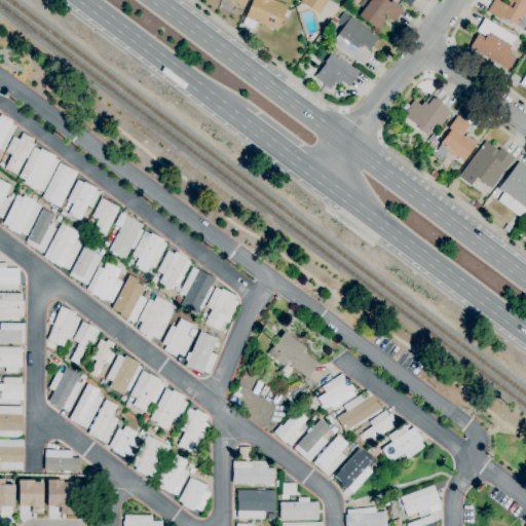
[(277,31),(256,23),(253,30),(241,25),(252,0),(271,0),(288,6),(277,31)]
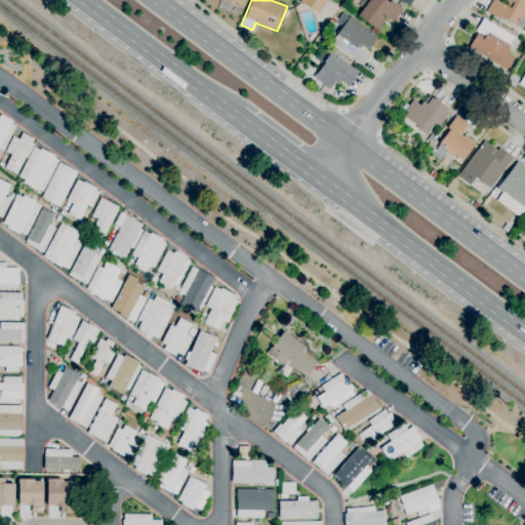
[(330,18),(321,12),(319,15),(298,2),(299,0),(327,0),(327,1),(337,8),(330,18)]
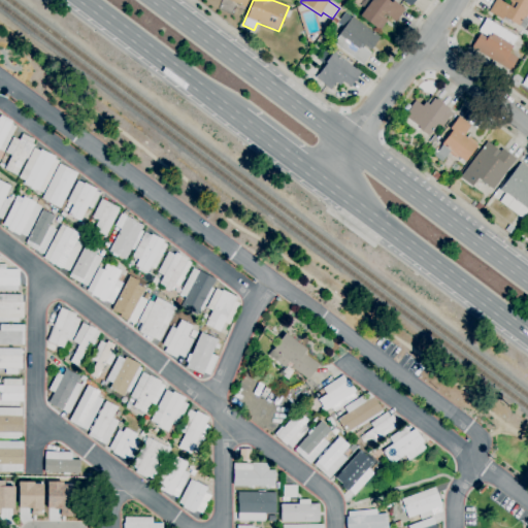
[(380,31),(375,28),(359,17),(370,0),(386,0),(391,3),(393,1),(404,9),(395,22),(386,14),(384,18),(387,21),(380,31)]
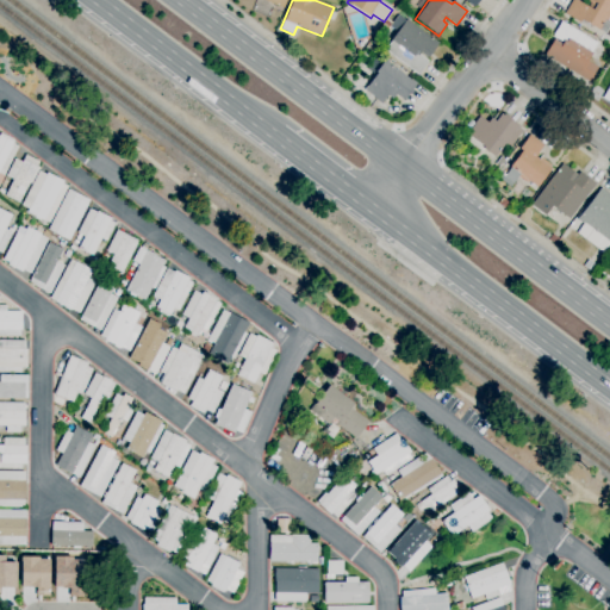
[(598,31),(580,20),(579,23),(565,13),(572,0),(574,0),(587,7),(590,4),(583,0),(609,0),(609,17),(608,22),(605,19),(598,31)]
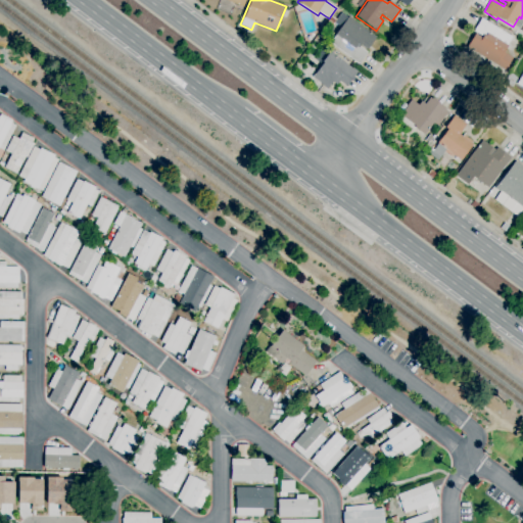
[(359,64),(330,43),(336,35),(335,35),(340,27),(334,22),(341,13),(347,17),(348,16),(376,37),(365,52),(367,53),(359,64)]
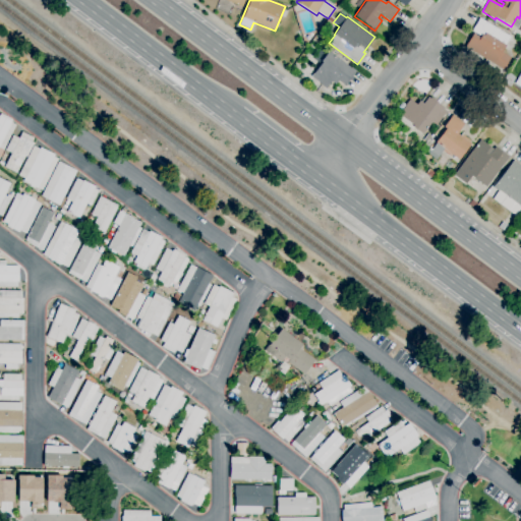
[(503,70),(465,48),(473,34),(479,38),(480,37),(472,32),(479,19),(484,22),(486,18),(490,21),(488,24),(510,37),(505,45),(506,46),(502,53),(510,58),(503,70)]
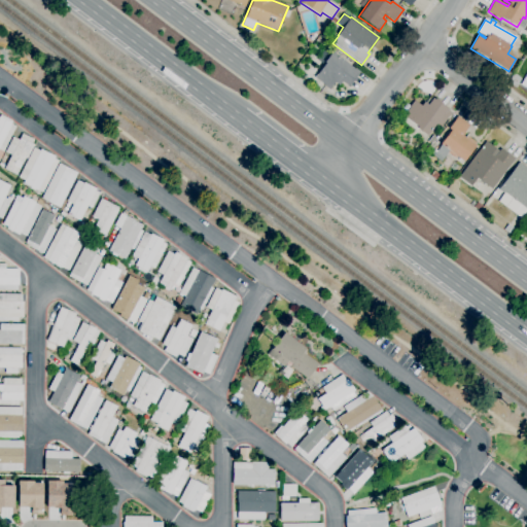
[(329,90),(324,85),(324,84),(315,77),(325,64),(324,63),(331,53),(359,72),(349,86),(342,81),(339,85),(335,82),(329,90)]
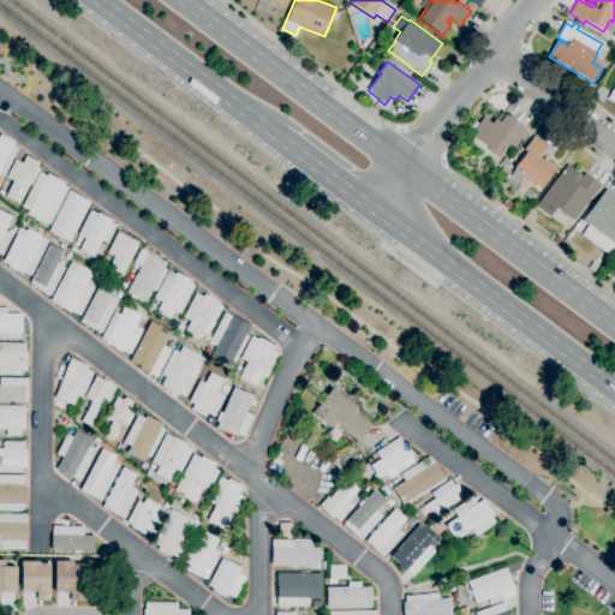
[(499,159),(487,150),(484,154),(470,143),(473,138),(470,136),(473,131),(470,127),(475,121),(478,125),(483,118),(491,124),(495,119),(499,123),(505,115),(507,117),(508,115),(515,121),(523,127),(521,129),(526,132),(514,148),(509,144),(499,159)]
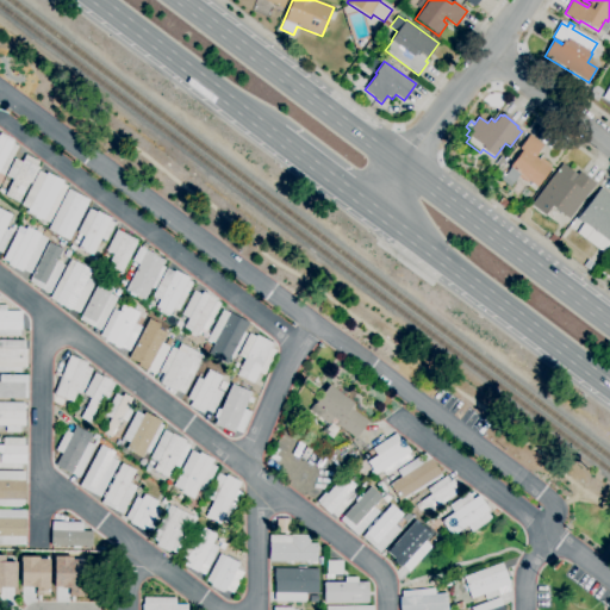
[(0,134),(14,141),(13,144),(18,147),(4,175),(0,173),(0,134)]
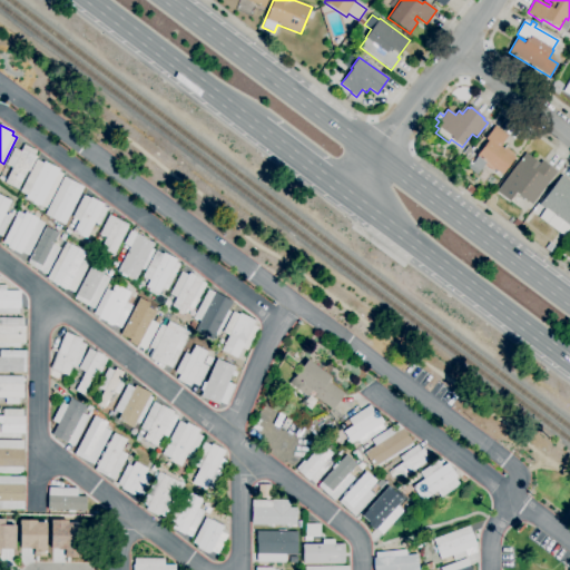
[(502,175),(485,164),(480,172),(471,165),(478,157),(477,156),(488,141),(484,139),(495,126),(508,136),(500,147),(503,149),(504,147),(514,155),(513,157),(514,158),(502,175)]
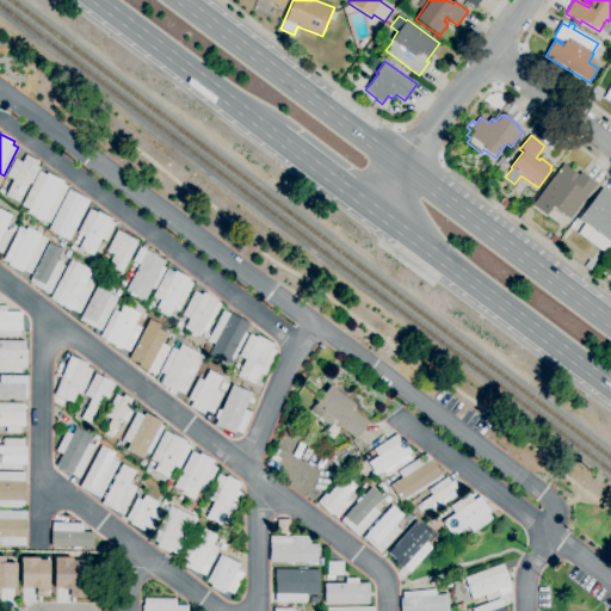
[(18,203),(5,196),(13,180),(6,177),(14,159),(22,162),(25,155),(39,162),(37,167),(39,168),(31,184),(29,183),(18,203)]
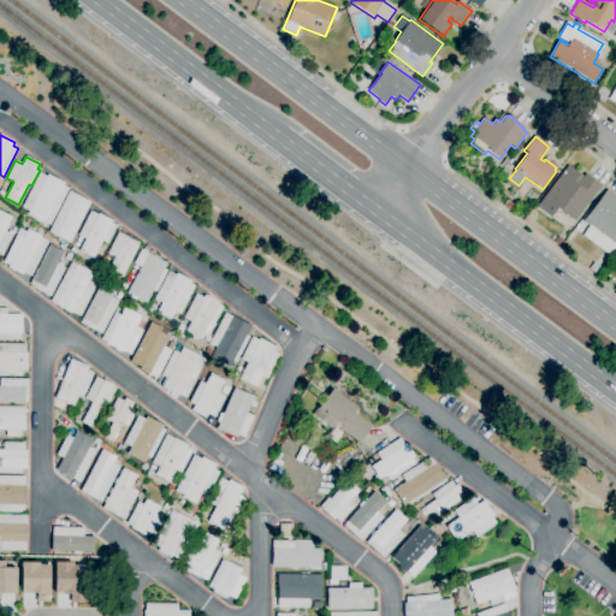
[(504,169),(501,166),(507,158),(510,160),(504,169)]
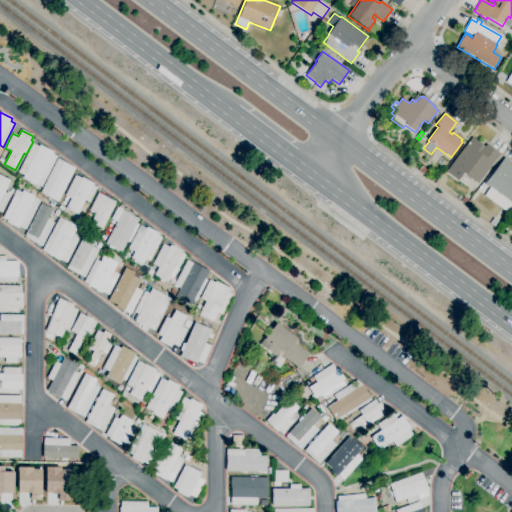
[(477,184),(463,173),(457,181),(446,172),(472,137),(484,147),(479,153),(479,154),(486,145),(500,155),(477,184)]
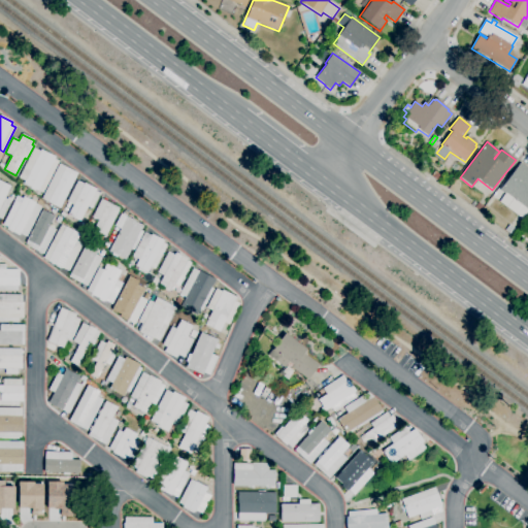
[(42,193),(38,191),(37,192),(23,184),(25,182),(19,177),(34,149),(39,152),(40,150),(55,158),(54,160),(59,162),(42,193)]
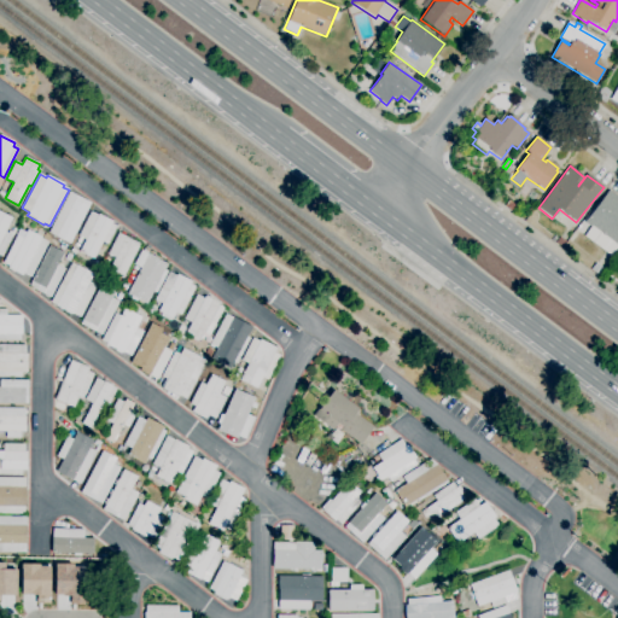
[(496,197),(489,191),(493,186),(501,192),(496,197)]
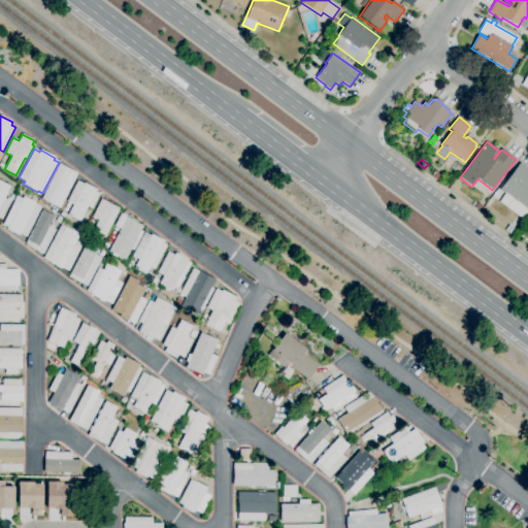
[(527,211),(499,190),(520,163),(527,168),(527,174),(527,176),(527,177),(527,211)]
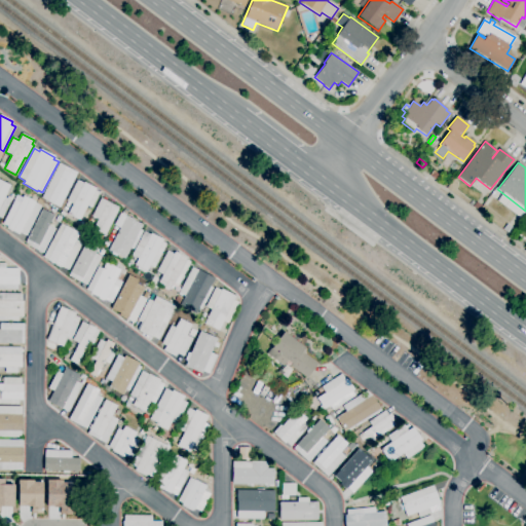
[(60,208),(47,201),(41,197),(59,163),(77,173),(60,208)]
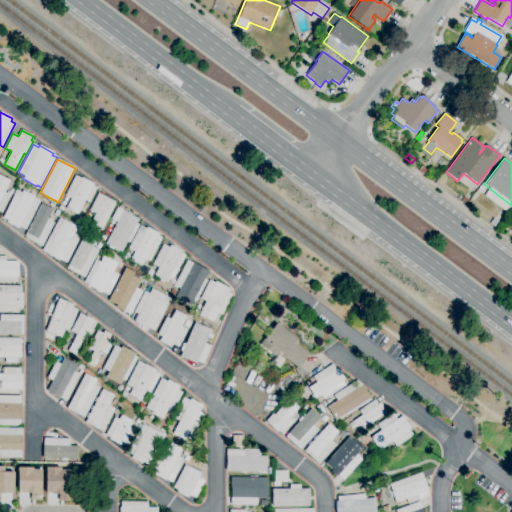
[(423,175),(418,171),(421,166),(427,170),(423,175)]
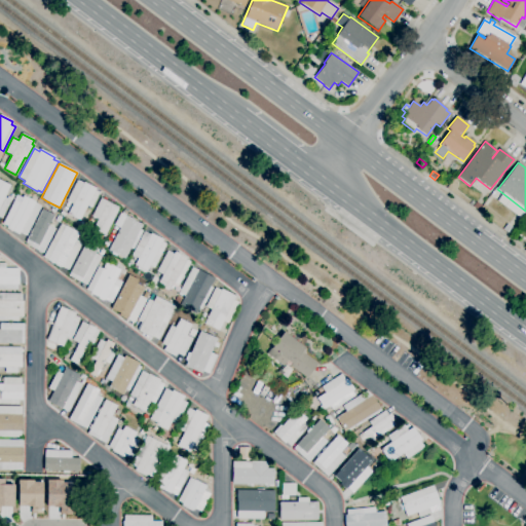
[(79,220),(68,214),(73,203),(67,200),(77,180),(83,184),(84,183),(96,189),(95,191),(100,193),(91,208),(87,205),(79,220)]
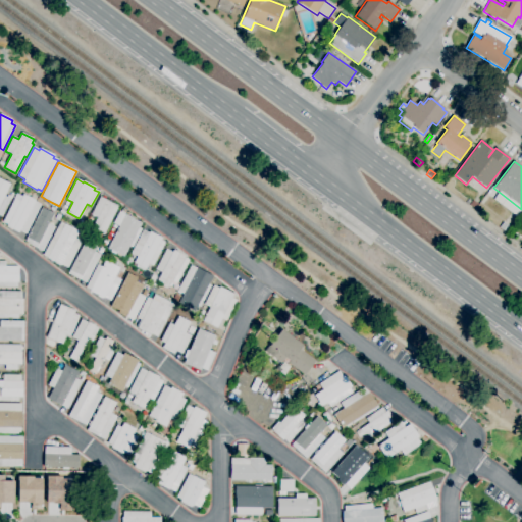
[(1,217),(0,216),(0,179),(10,185),(4,196),(10,199),(1,217)]
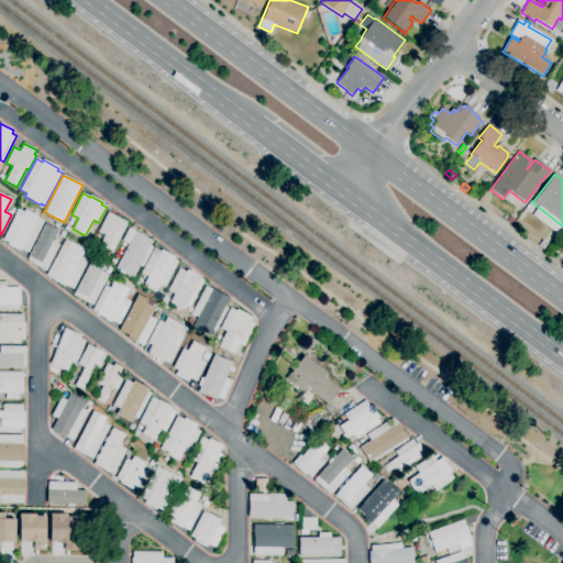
[(28,253),(21,249),(20,252),(7,245),(8,242),(2,240),(15,214),(21,217),(24,210),(37,217),(36,218),(44,221),(28,253)]
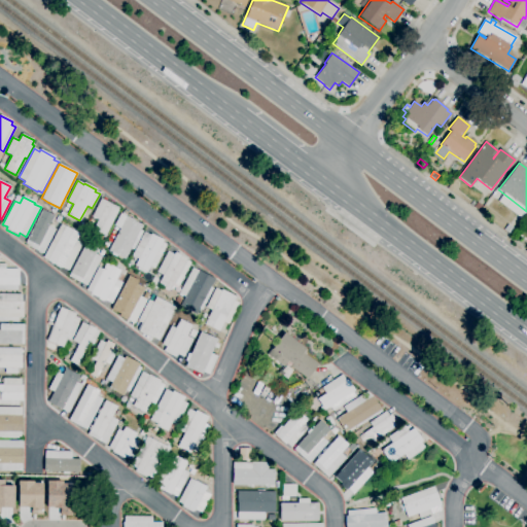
[(105,236),(93,230),(98,219),(92,216),(101,199),(119,208),(105,236)]
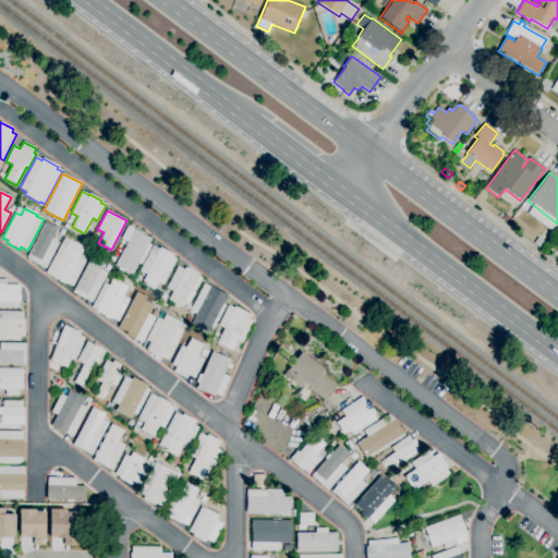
[(507,223),(501,219),(506,215),(510,218),(507,223)]
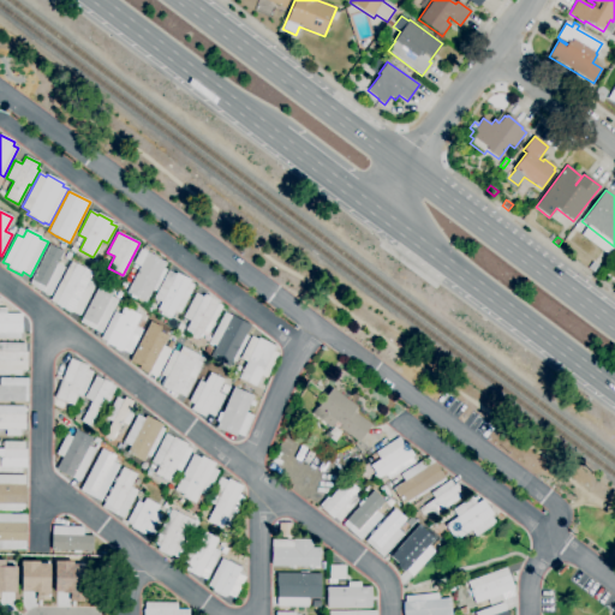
[(49,297),(35,288),(29,284),(49,245),(64,252),(58,264),(65,268),(49,297)]
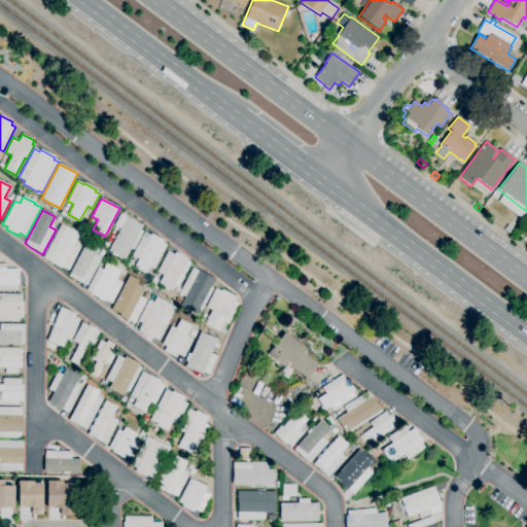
[(125,259),(108,250),(109,249),(103,245),(106,241),(112,244),(119,229),(114,225),(119,214),(126,217),(127,216),(135,220),(134,221),(142,225),(140,231),(143,232),(134,250),(131,248),(125,259)]
